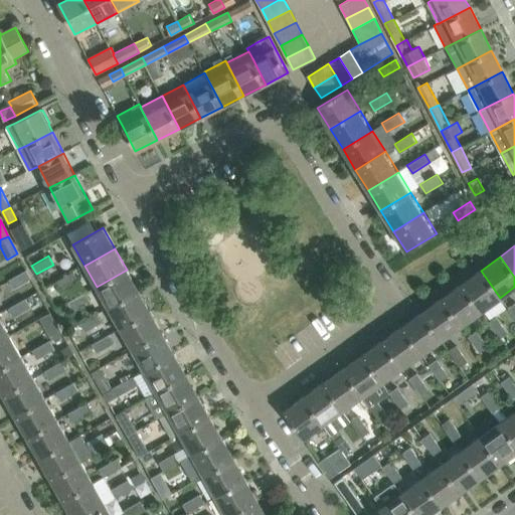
[(14,287),(31,277),(26,269),(9,279),(14,287)]
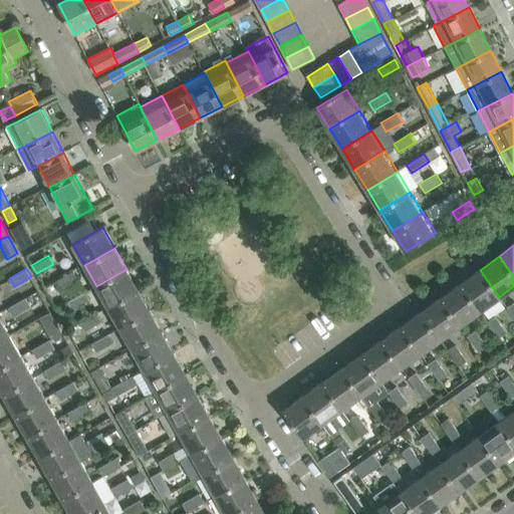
[(60,288),(78,278),(73,269),(56,279),(60,288)]
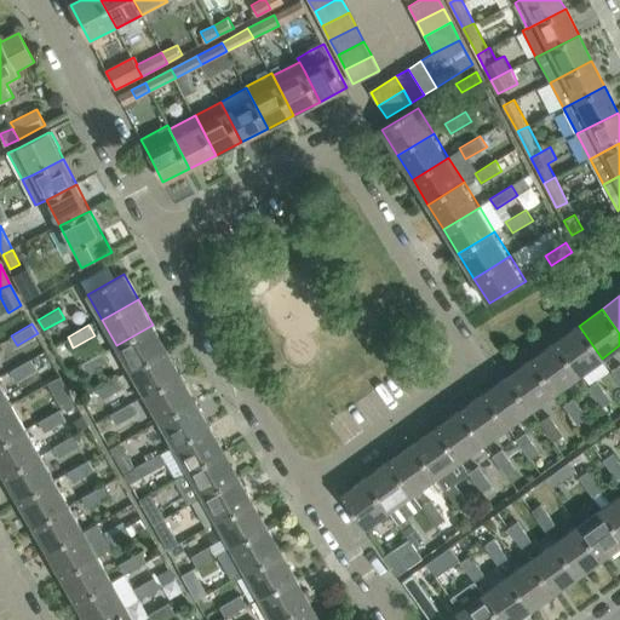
[(167,350),(153,325),(116,345),(131,371),(167,350)]
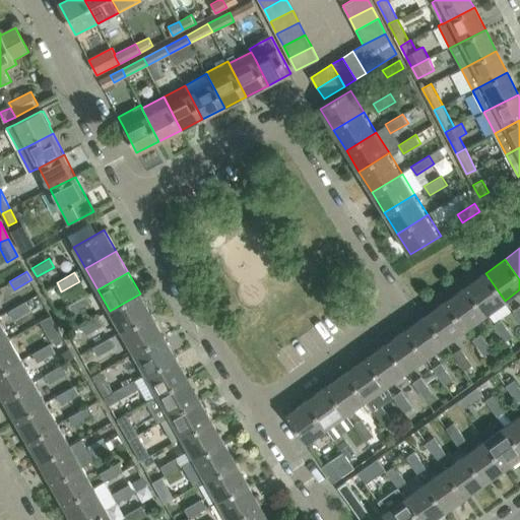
[(505,301),(485,273),(465,287),(485,315),(505,301)]
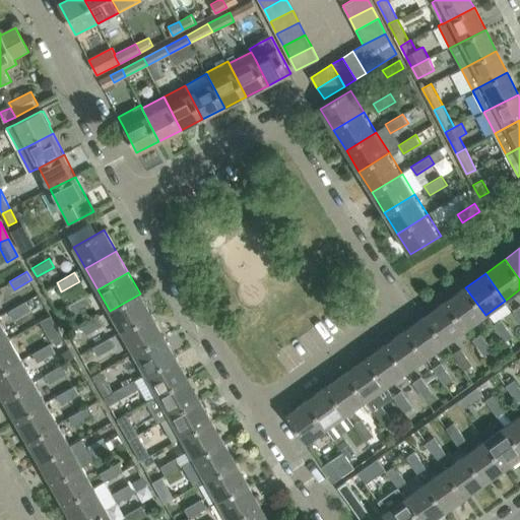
[(485,315),(465,287),(446,302),(465,329),(485,315)]
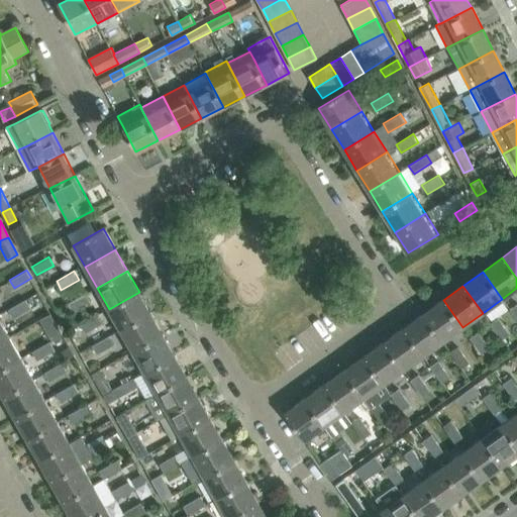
[(151,313),(139,292),(109,309),(121,330),(151,313)]
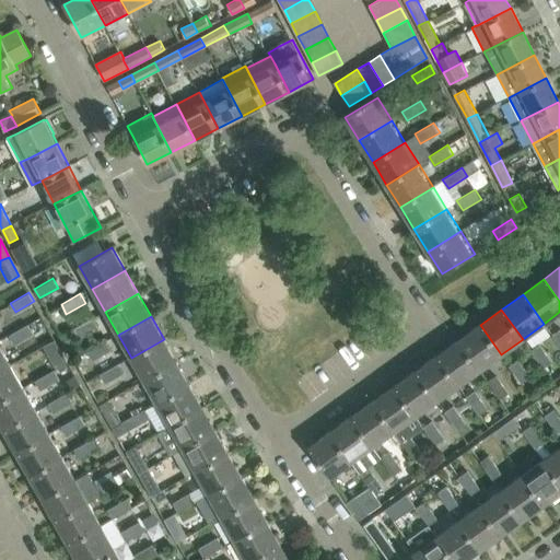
[(80,336),(98,326),(93,317),(74,327),(80,336)]
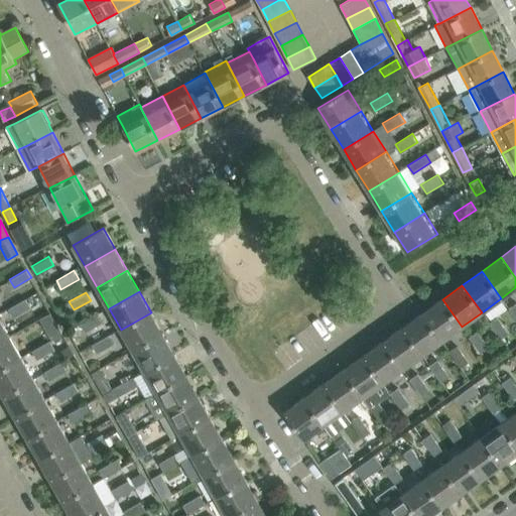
[(13,315),(31,306),(26,298),(8,307),(13,315)]
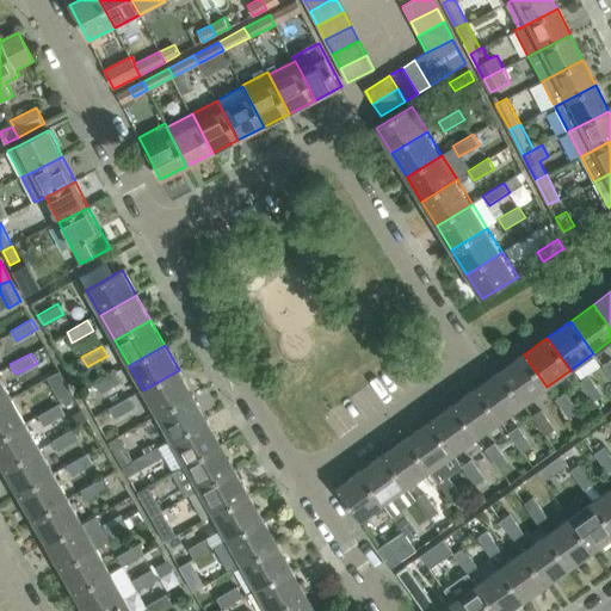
[(524,403),(547,387),(524,355),(500,371),(524,403)]
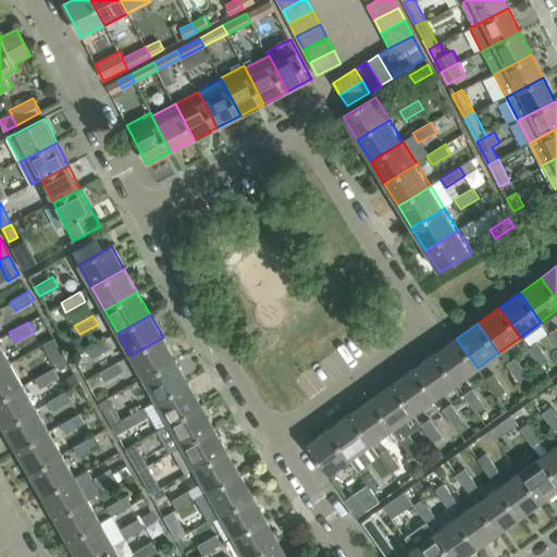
[(67,359),(54,336),(42,344),(56,366),(67,359)]
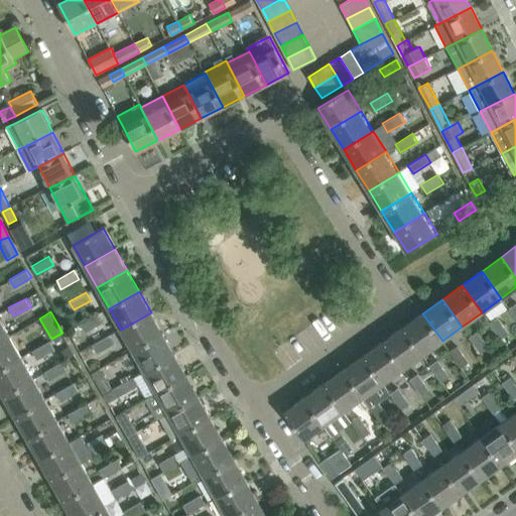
[(85,331),(102,321),(98,312),(81,323),(85,331)]
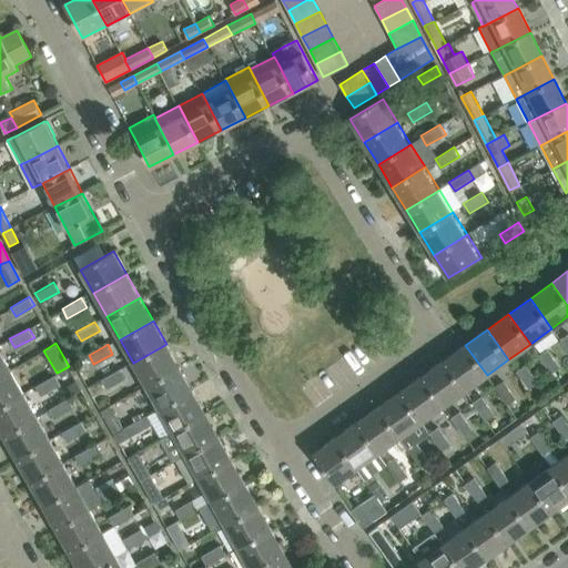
[(180,367),(166,344),(133,363),(145,386),(180,367)]
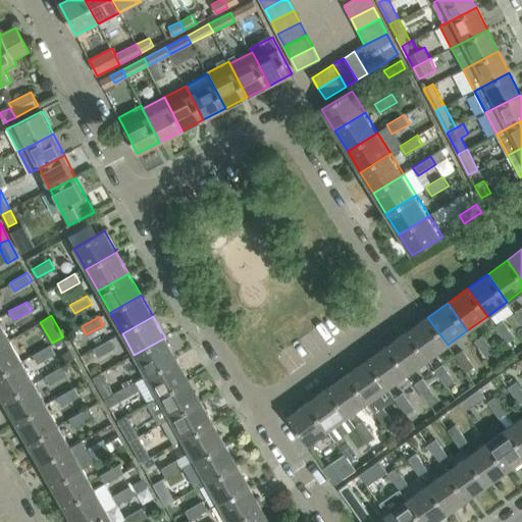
[(448,345),(427,317),(408,331),(427,359),(448,345)]
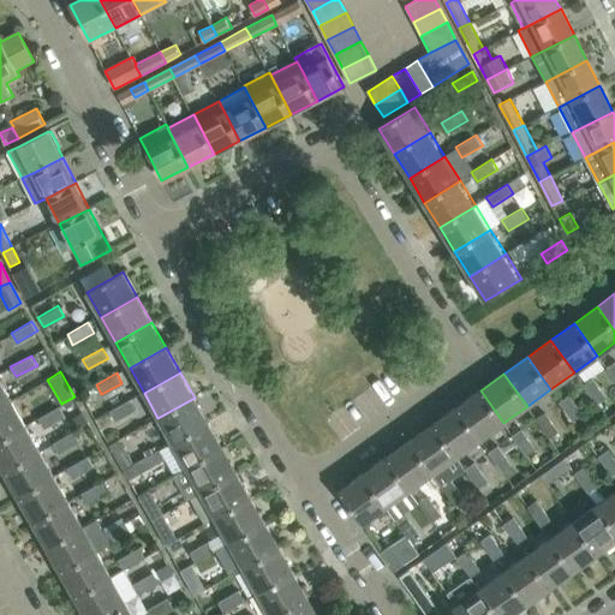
[(607,395),(593,376),(584,383),(597,402),(607,395)]
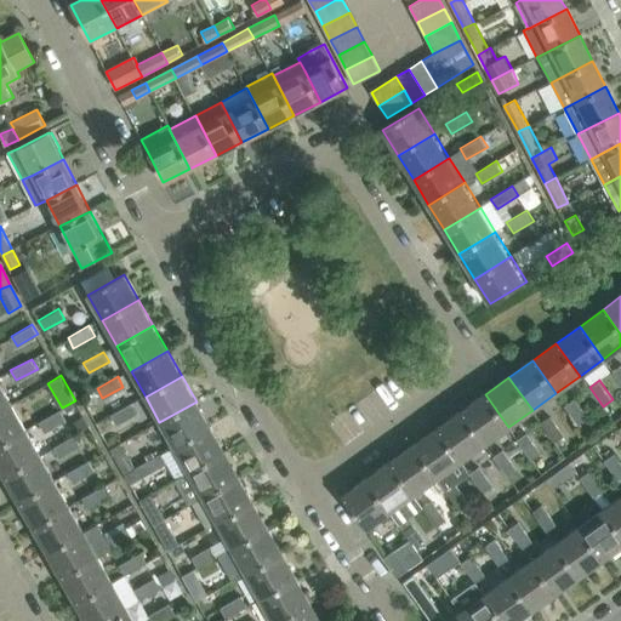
[(0,411),(12,405),(0,382),(0,411)]
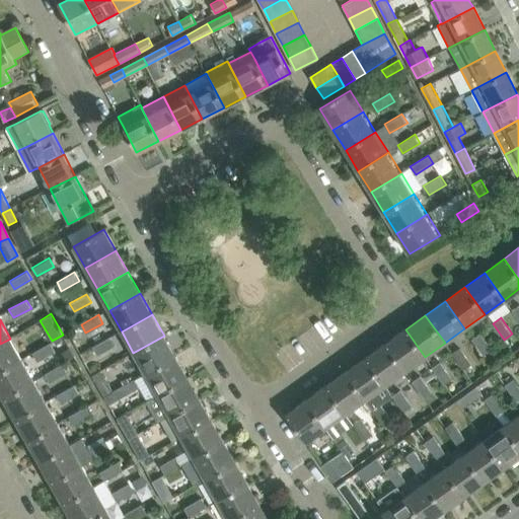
[(425,357),(405,329),(385,344),(405,371),(425,357)]
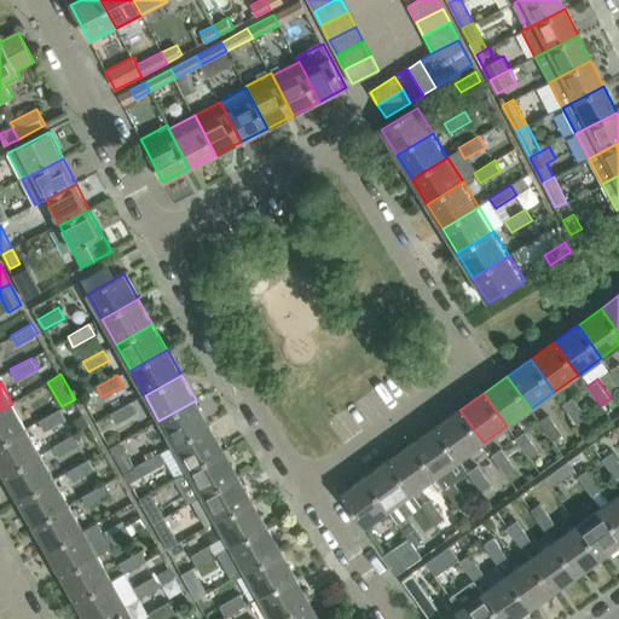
[(586,416),(573,395),(563,403),(577,422),(586,416)]
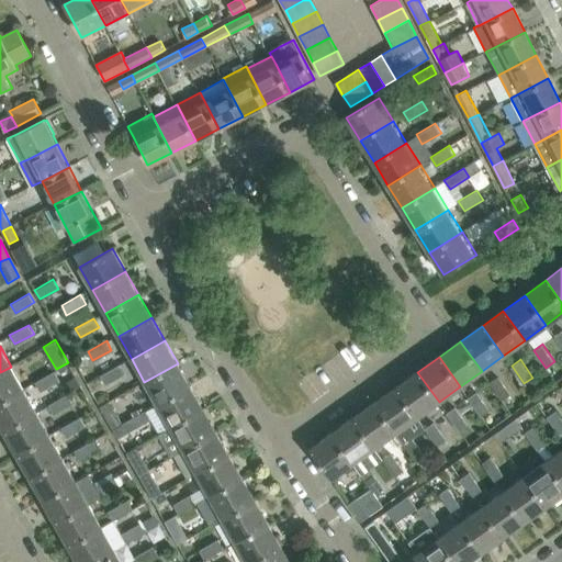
[(105,383),(125,373),(120,363),(101,374),(105,383)]
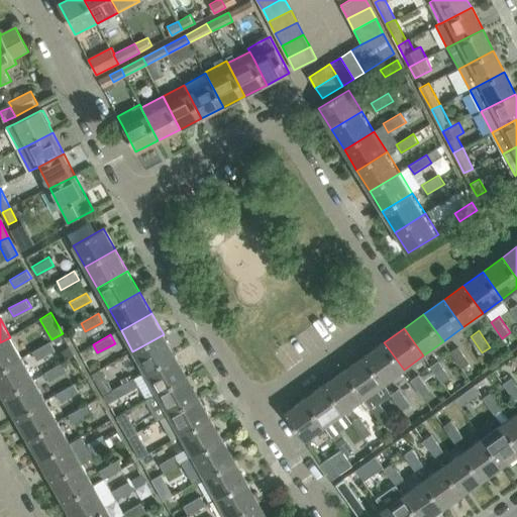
[(175,355),(164,334),(132,351),(144,373),(175,355)]
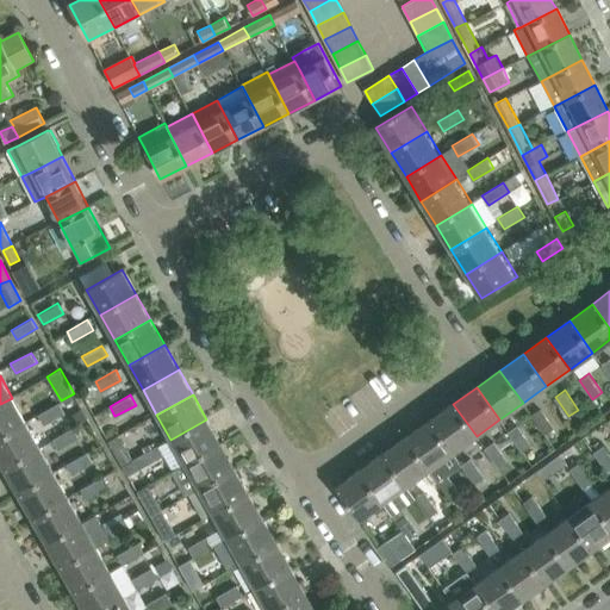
[(0,437),(26,423),(12,398),(0,404),(0,437)]
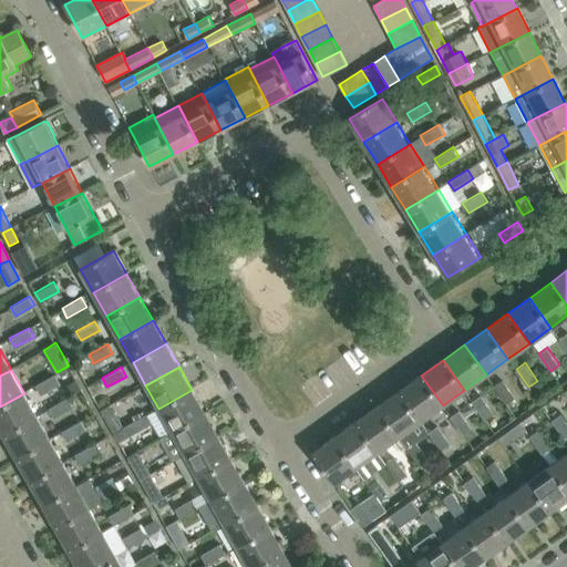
[(41,393),(60,382),(54,373),(35,384),(41,393)]
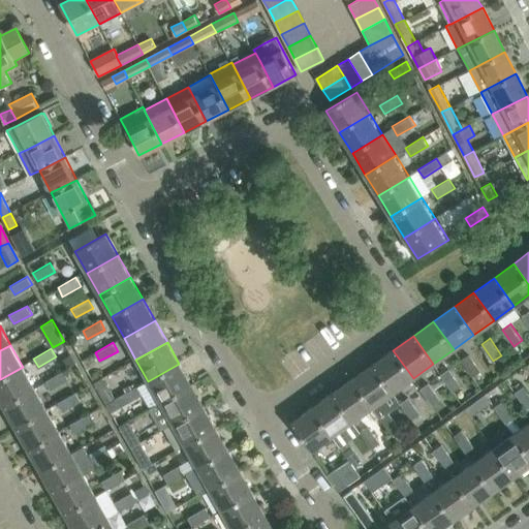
[(413,378),(393,350),(372,365),(393,393),(413,378)]
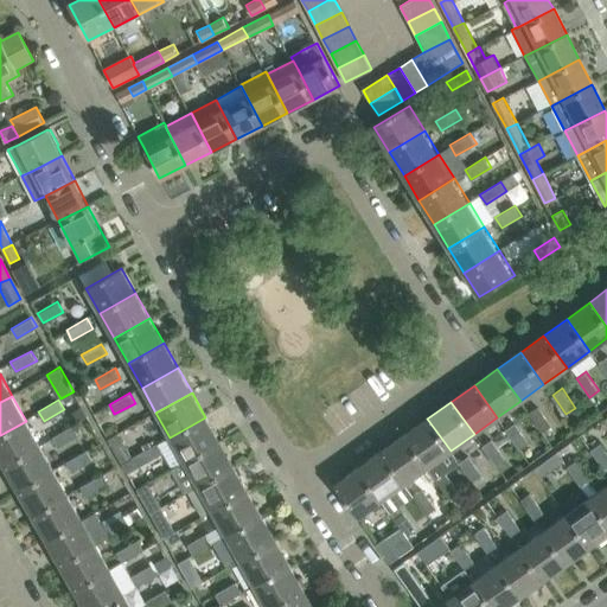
[(551,425),(538,406),(529,413),(542,432),(551,425)]
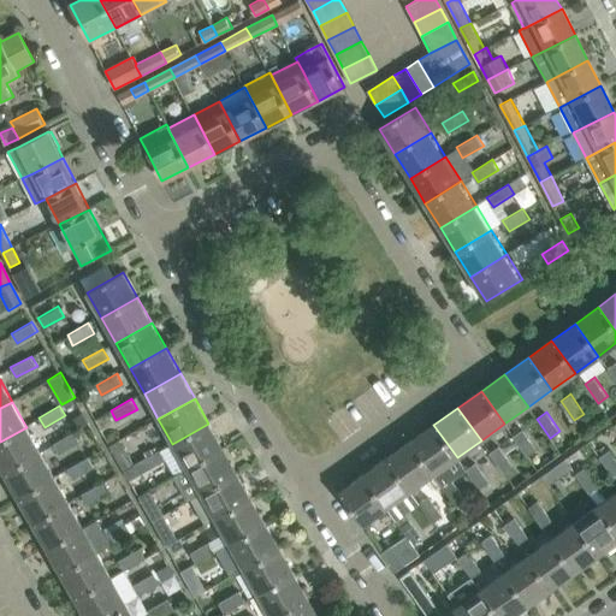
[(172,444),(160,450),(165,458),(164,460),(173,477),(187,469),(223,449),(208,424),(172,444)]
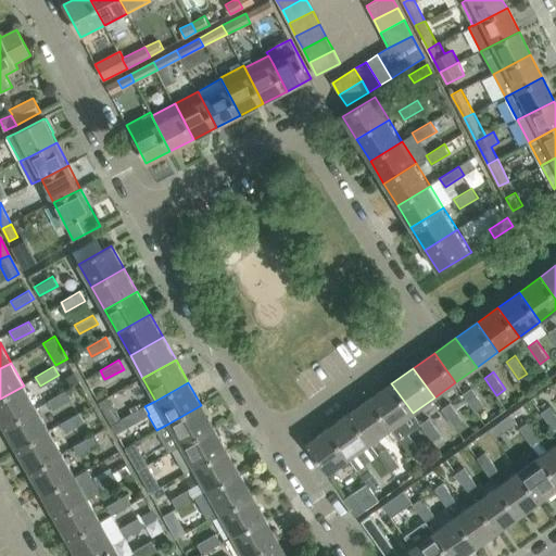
[(413,413),(391,383),(370,399),(391,428),(413,413)]
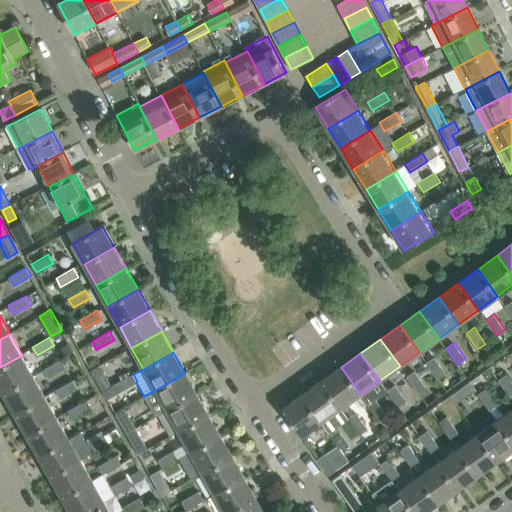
[(34,376),(22,355),(0,367),(0,387),(3,393),(34,376)]
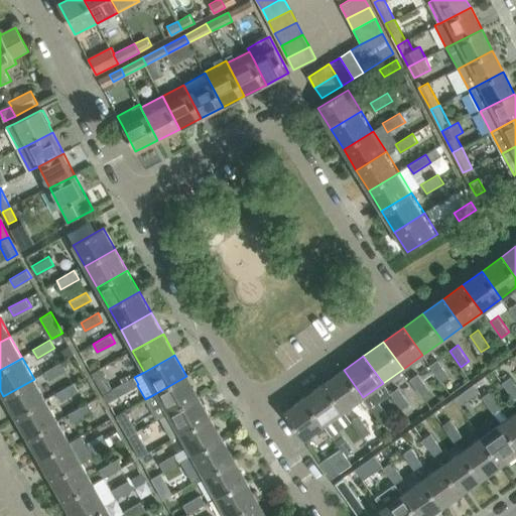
[(449,375),(438,359),(429,365),(441,381),(449,375)]
